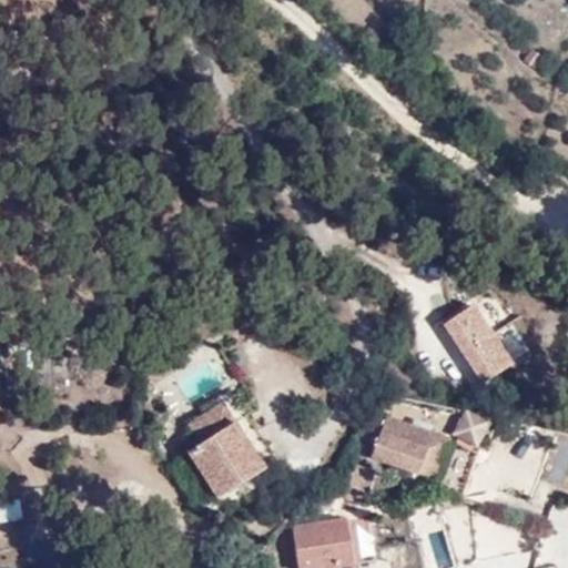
[(473,306),(444,325),(483,384),(511,364),(473,306)]
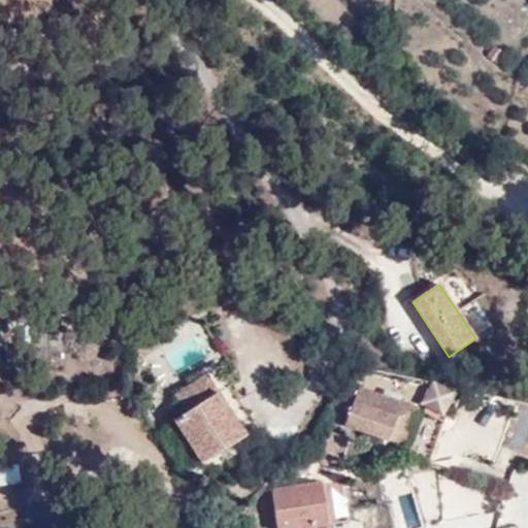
[(202,465),(248,437),(207,375),(174,396),(186,415),(174,422),(202,465)]
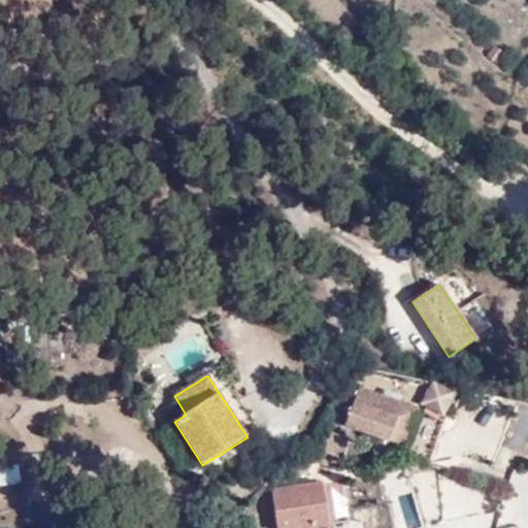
[(450,421),(458,405),(427,388),(419,403),(450,421)]
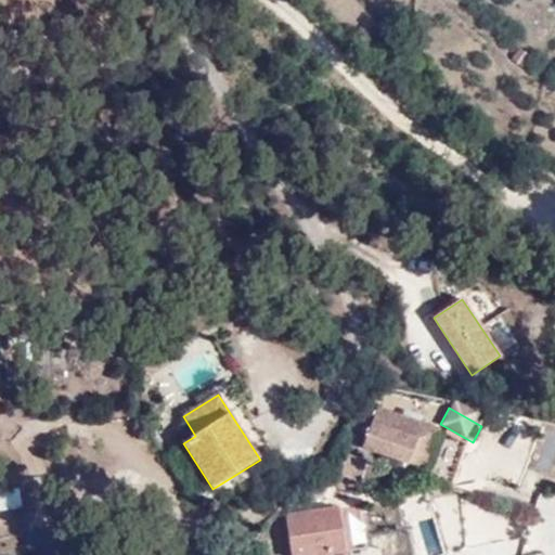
[(374,427),(366,449),(425,468),(437,431),(401,418),(379,412),(374,427)]
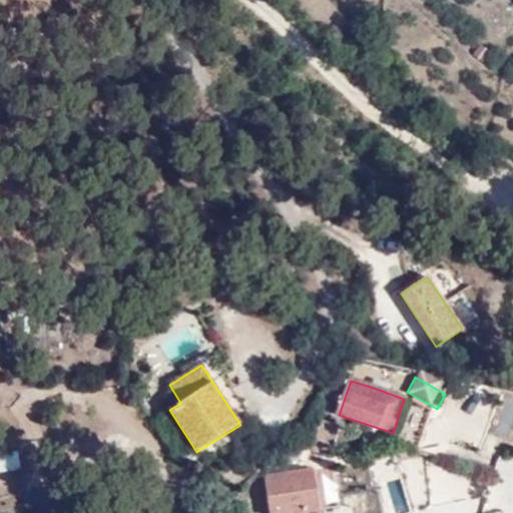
[(324,421),(317,454),(336,456),(345,425),(324,421)]
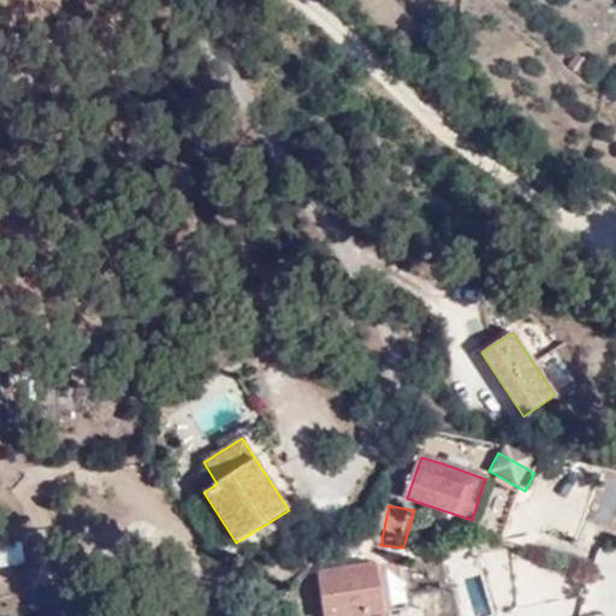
[(23,542),(0,542),(0,569),(23,569),(23,542)]
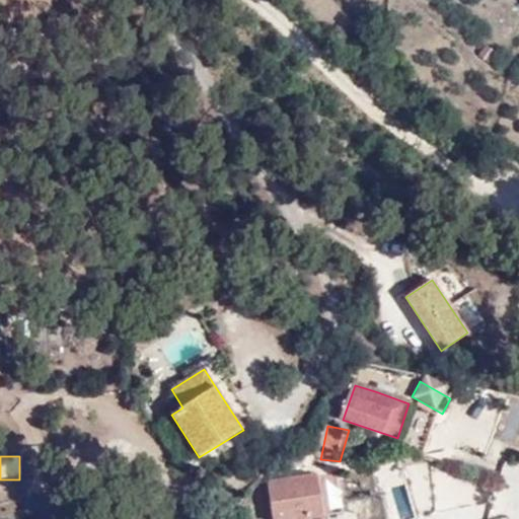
[(273,498),(278,518),(320,518),(342,513),(332,483),(273,498)]
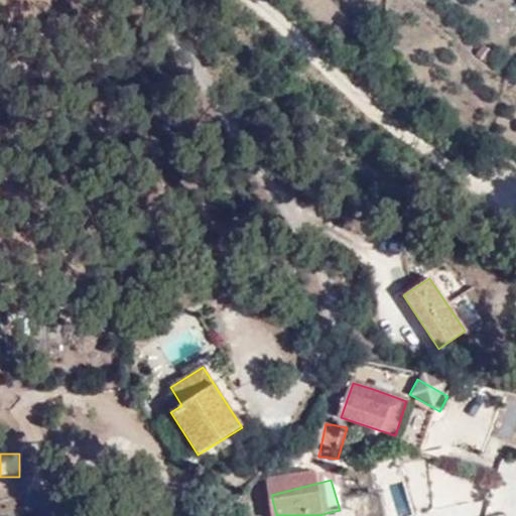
[(416,515),(408,483),(387,489),(394,515),(416,515)]
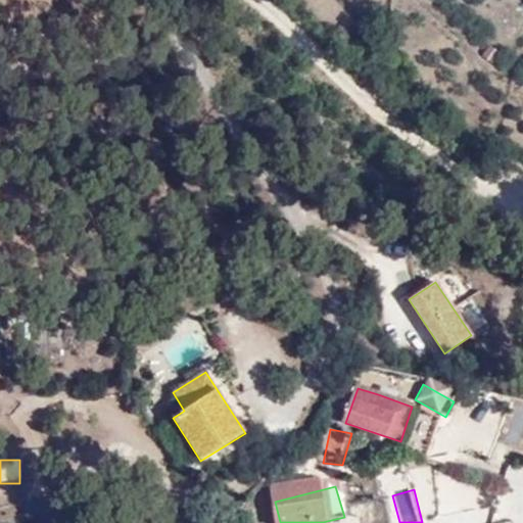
[(26,521),(49,520),(48,501),(25,503),(26,521)]
